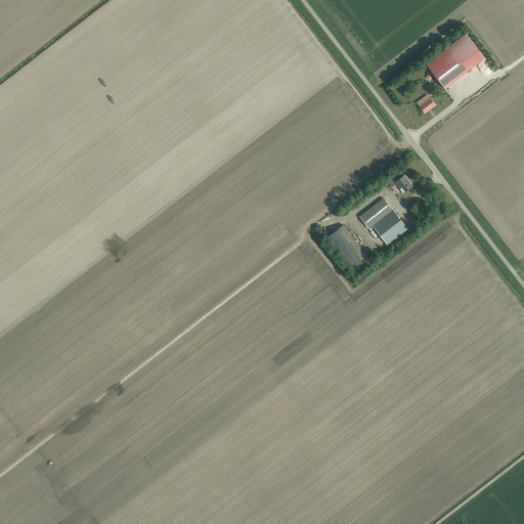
[(426,63),(444,88),(483,58),(465,34),(426,63)]
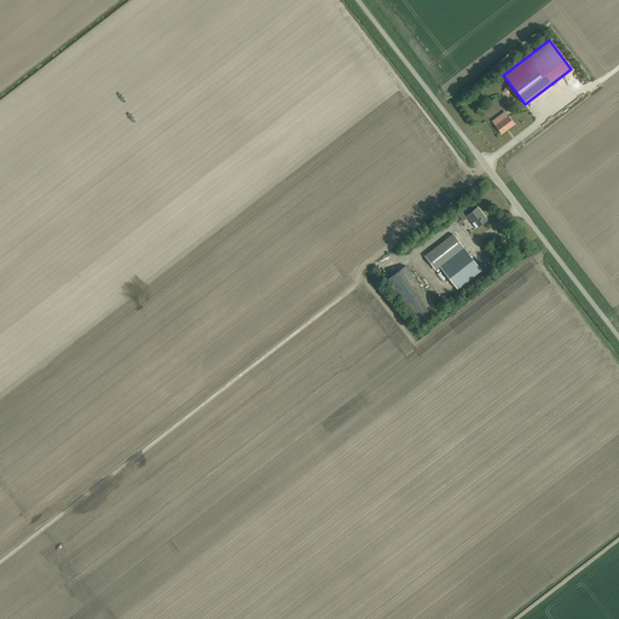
[(513,126),(503,113),(492,121),(502,134),(513,126)]
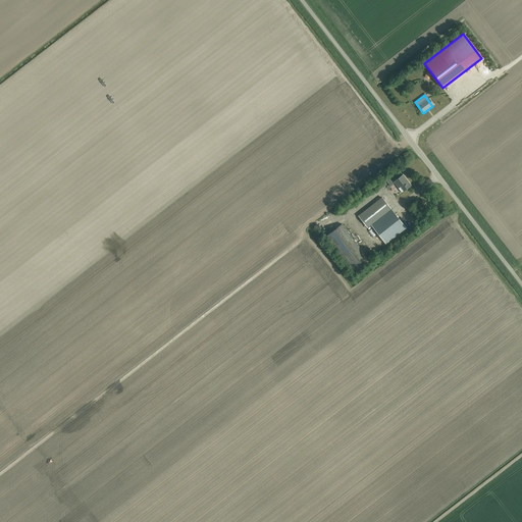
[(402,193),(404,191),(411,185),(403,174),(394,183),(402,193)]
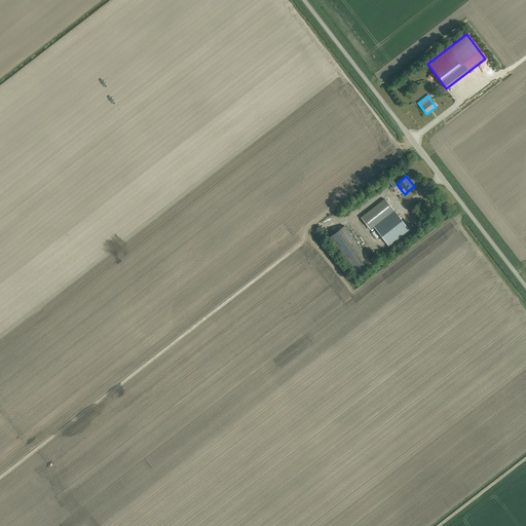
[(361,218),(370,229),(373,227),(393,211),(384,199),(361,218)]
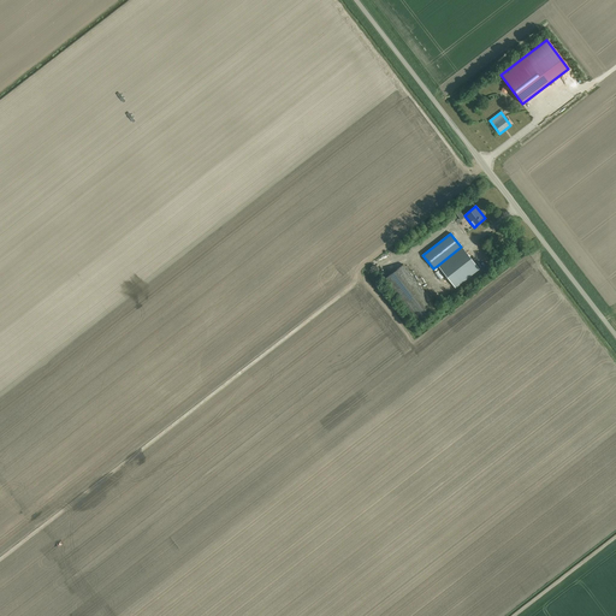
[(461,247),(437,266),(455,288),(479,270),(461,247)]
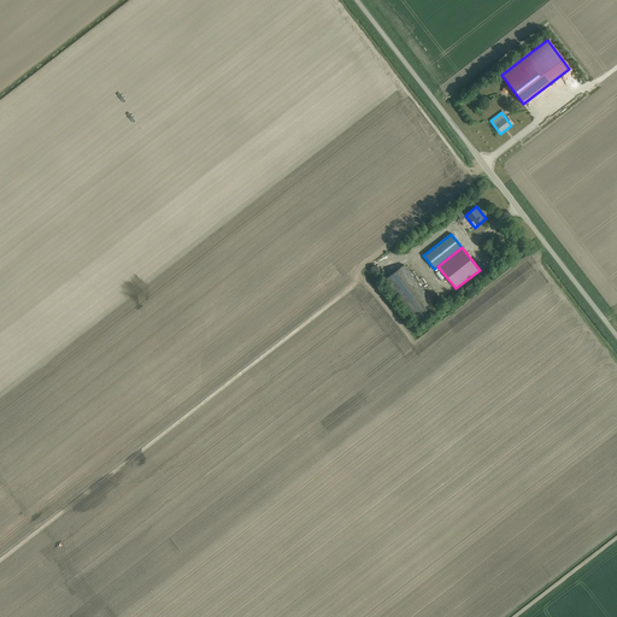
[(418,323),(436,307),(404,265),(385,280),(418,323)]
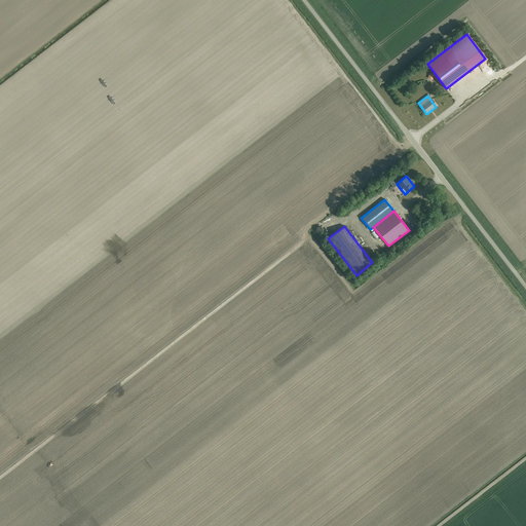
All buildings are outlined.
